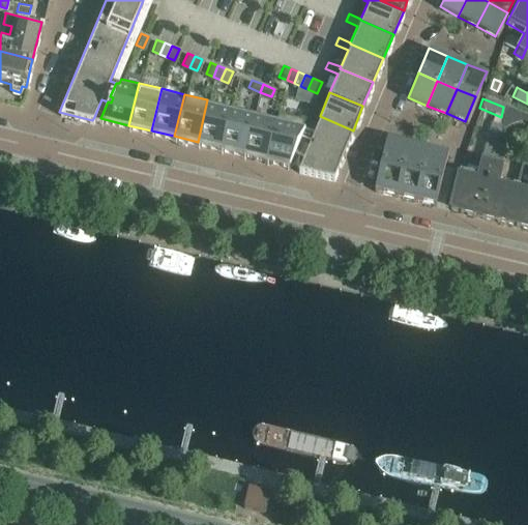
[(231,105),(207,99),(198,142),(221,147),(231,105)]
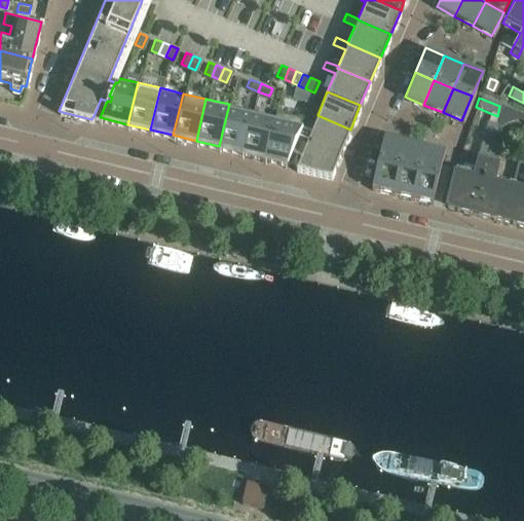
[(219,146),(241,151),(252,109),(229,104),(219,146)]
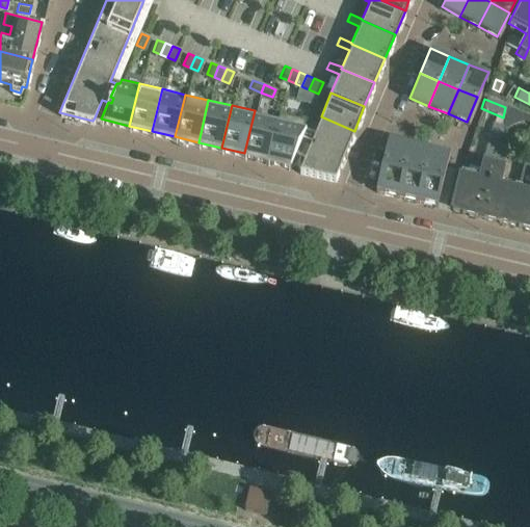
[(529,116),(505,107),(503,117),(501,123),(500,128),(504,129),(523,121),(529,123),(529,116)]
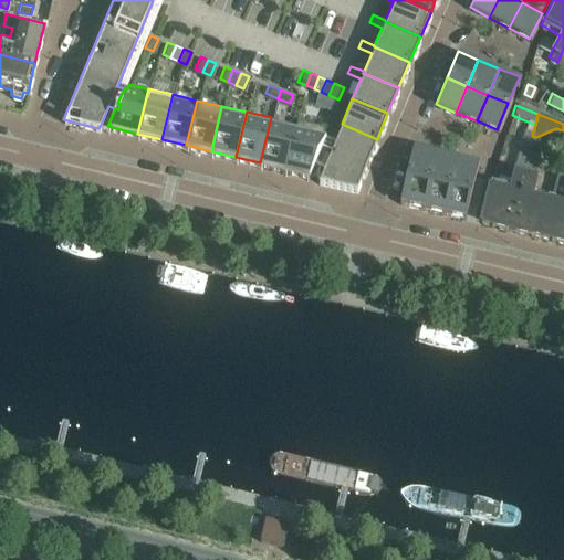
[(294,124),(271,117),(260,162),(284,169),(295,124),(294,124)]
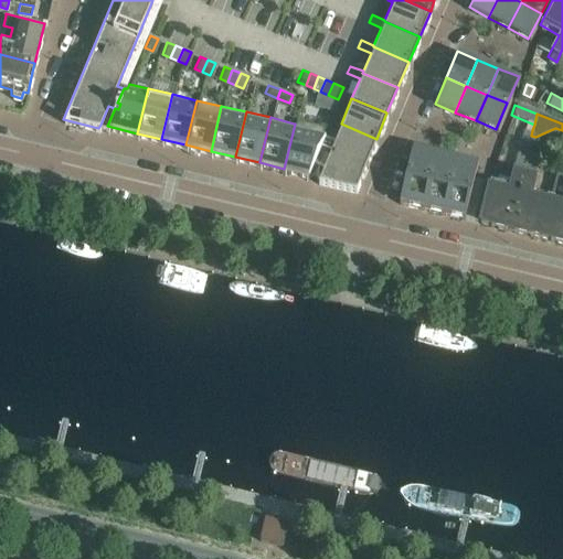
[(295,124),(284,169),(307,174),(312,162),(319,144),(324,136),(327,126),(295,118),(294,124),(295,124)]
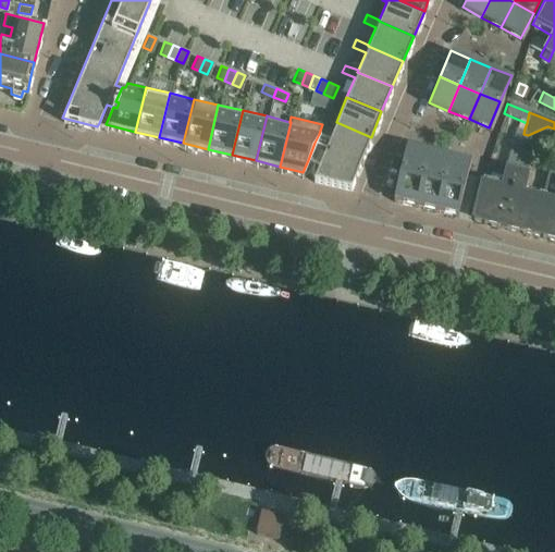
[(360,162),(371,137),(336,122),(330,136),(319,134),(315,143),(360,162)]
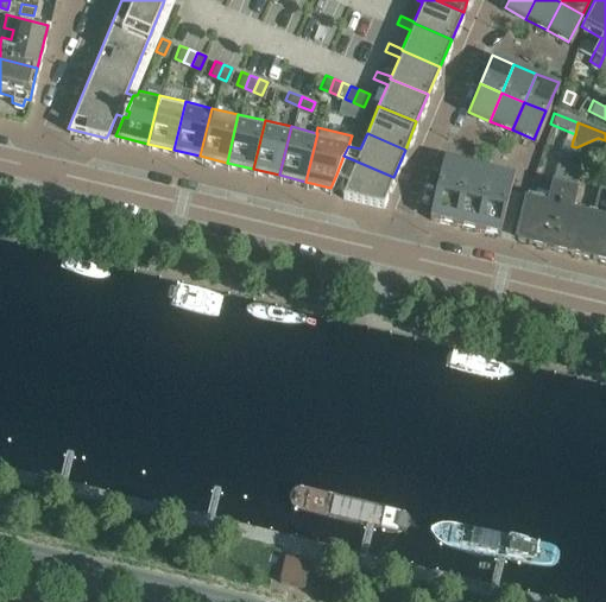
[(525,194),(515,236),(526,239),(526,240),(548,246),(567,165),(572,146),(573,140),(562,138),(549,183),(551,184),(548,200),(525,194)]
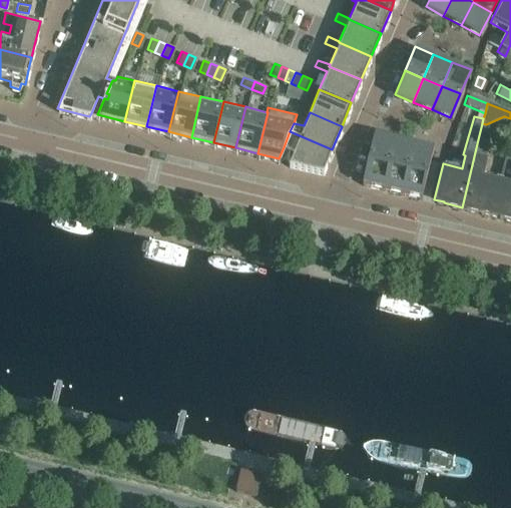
[(332,149),(290,131),(284,147),(293,151),(289,160),(288,163),(322,172),(332,149)]
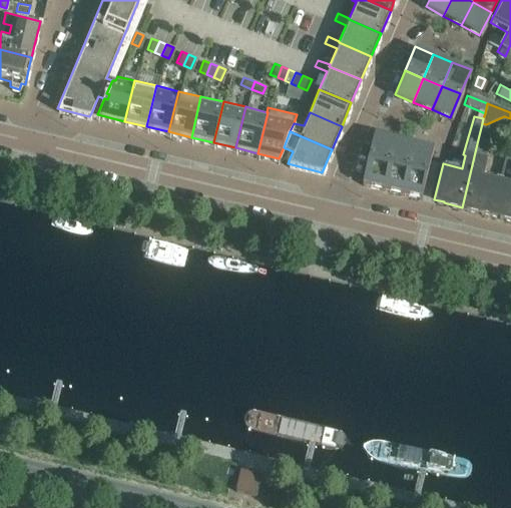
[(373,131),(367,156),(387,161),(393,136),(378,132),(373,131)]
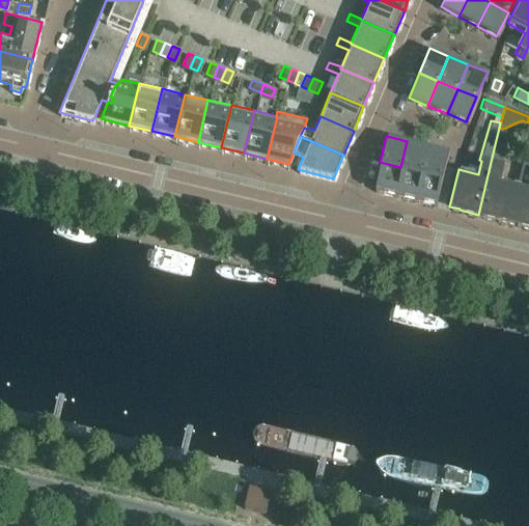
[(407,141),(400,167),(421,171),(427,145),(407,141)]
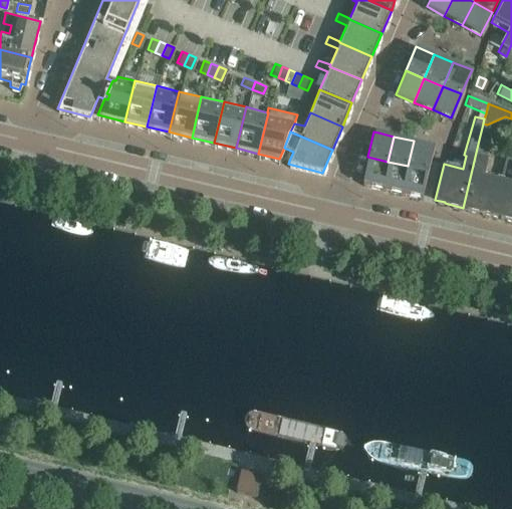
[(488,142),(479,140),(463,208),(481,212),(481,211),(490,213),(499,178),(481,173),(488,142)]
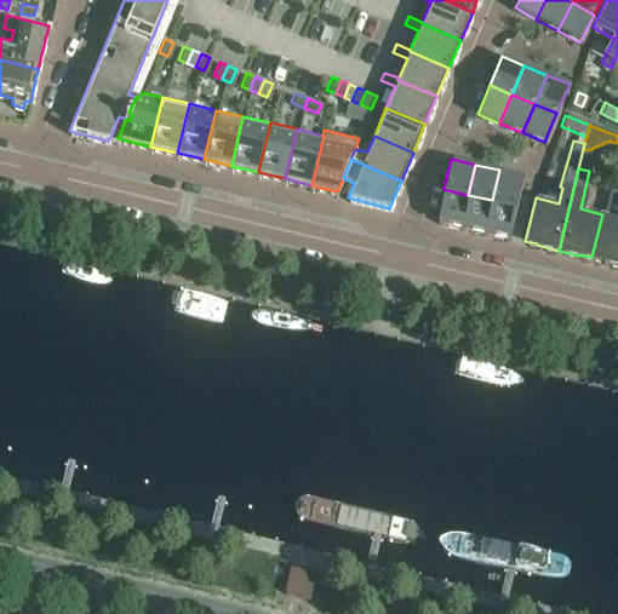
[(499,170),(492,200),(515,206),(519,193),(522,176),(499,170)]
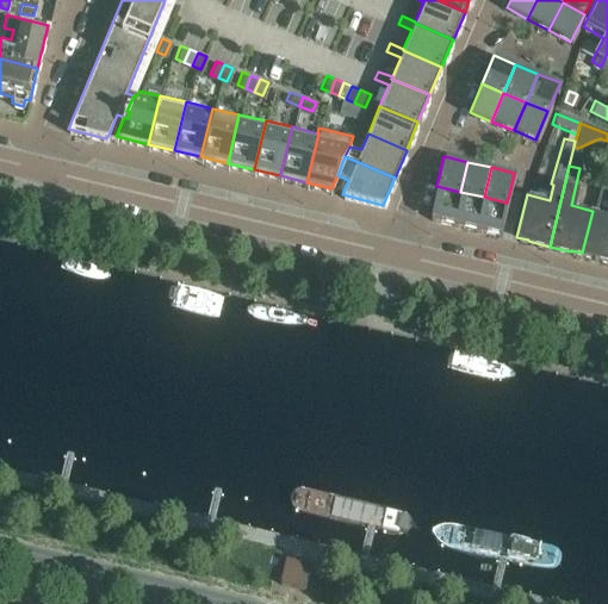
[(593,211),(582,253),(593,255),(593,256),(607,260),(607,184),(599,182),(593,211)]
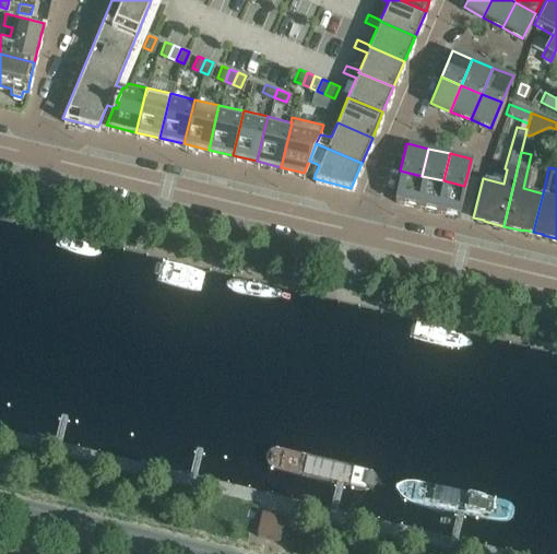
[(400,171),(393,198),(415,203),(422,176),(400,171)]
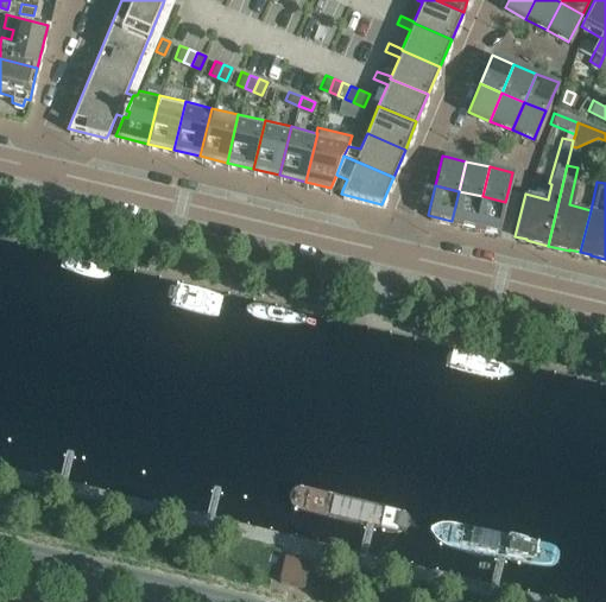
[(459,191),(452,221),(474,227),(483,196),(459,191)]
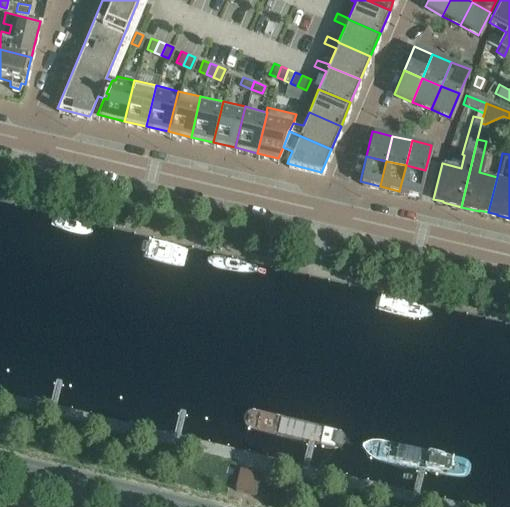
[(406,165),(399,191),(419,195),(425,170),(406,165)]
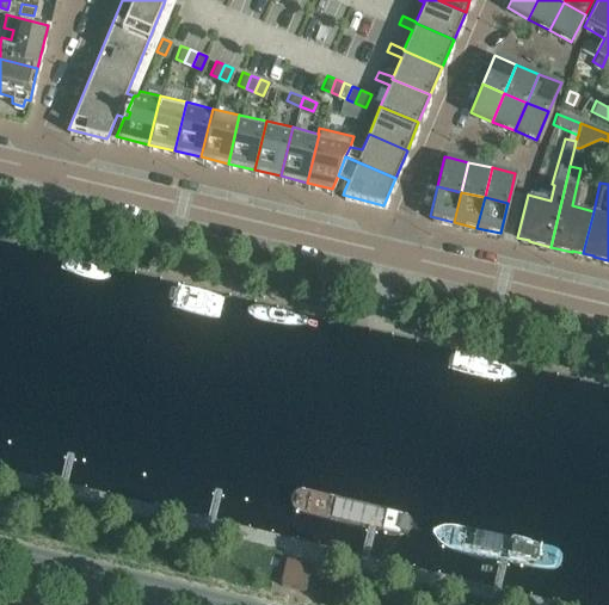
[(0,434),(98,460),(105,431),(0,405),(0,434)]
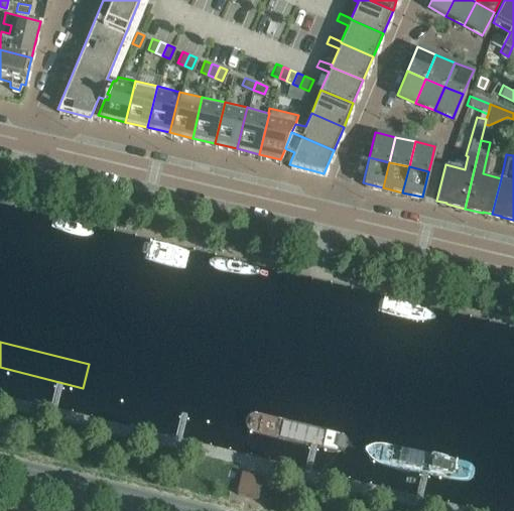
[(109,369),(104,392),(223,420),(228,397),(109,369)]
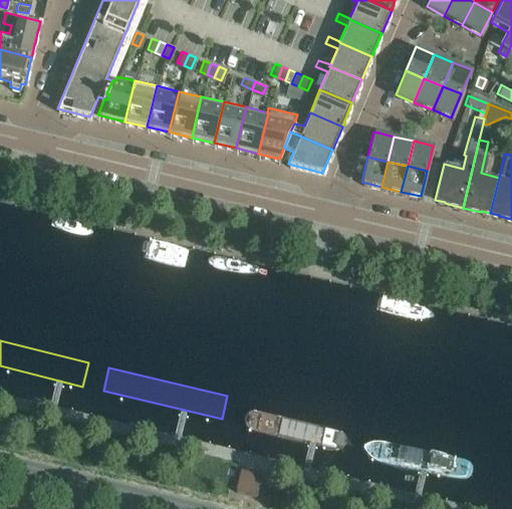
[(244,406),(239,424),(344,450),(348,432),(244,406)]
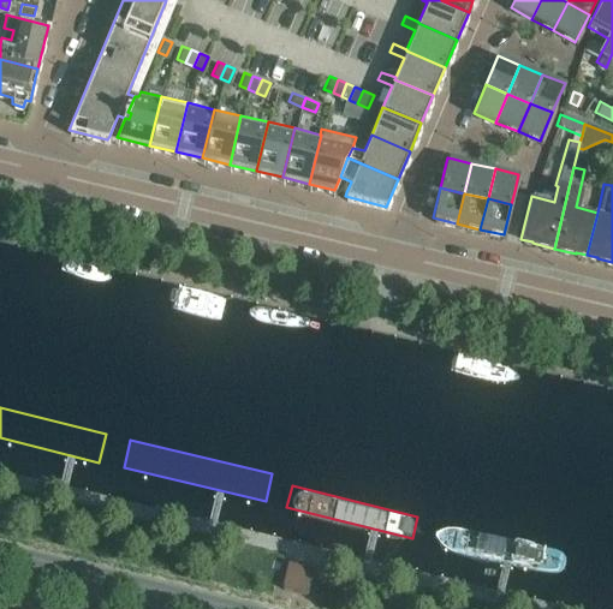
[(441,517),(435,543),(566,575),(572,549),(441,517)]
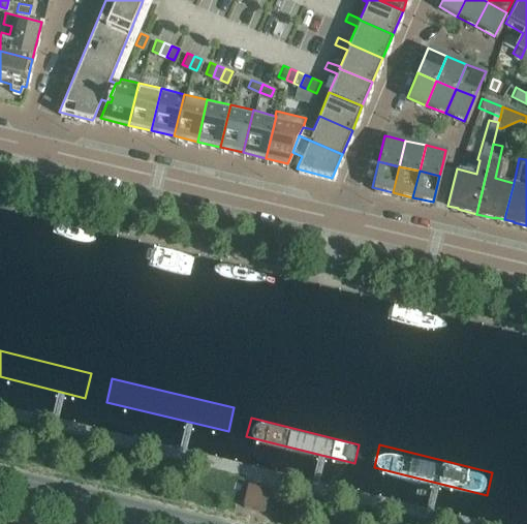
[(526,481),(512,476),(506,499),(526,504),(526,481)]
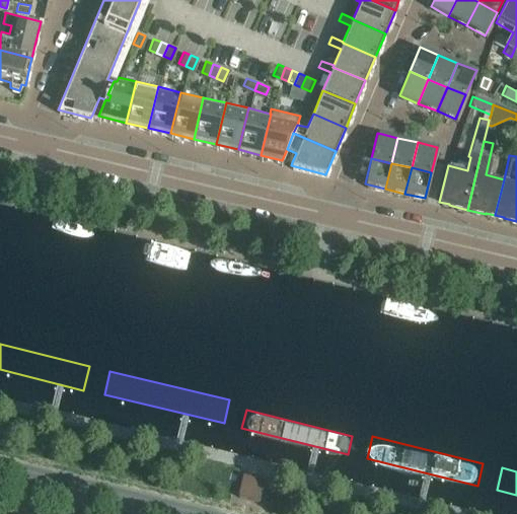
[(236,492),(236,493),(237,493),(237,494),(238,494),(255,499),(256,499),(257,499),(257,498),(259,498),(259,497),(264,478),(241,471),(236,492)]
